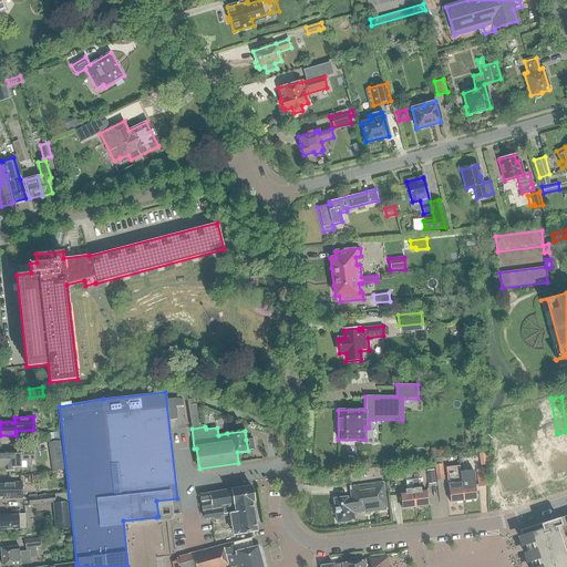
[(33,442),(49,442),(49,432),(32,433),(33,442)]
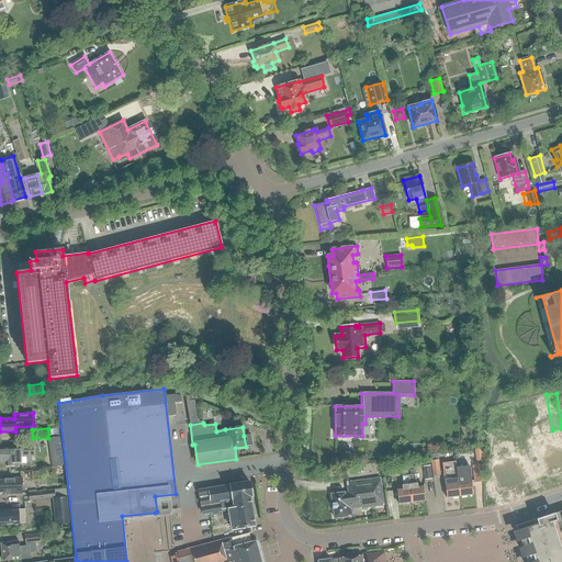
[(554,431),(542,435),(544,444),(541,444),(551,475),(561,471),(561,456),(554,431)]
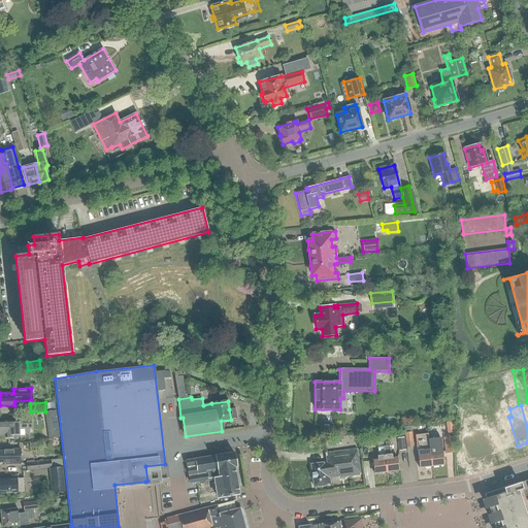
[(44,411),(48,438),(59,437),(56,410),(44,411)]
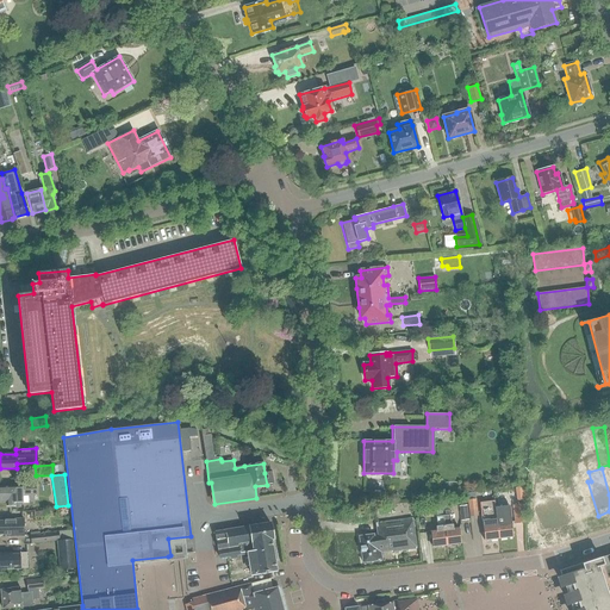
[(17,504),(23,504),(23,496),(35,495),(35,481),(24,481),(25,486),(0,486),(0,502),(6,502),(6,505),(17,505),(17,504)]
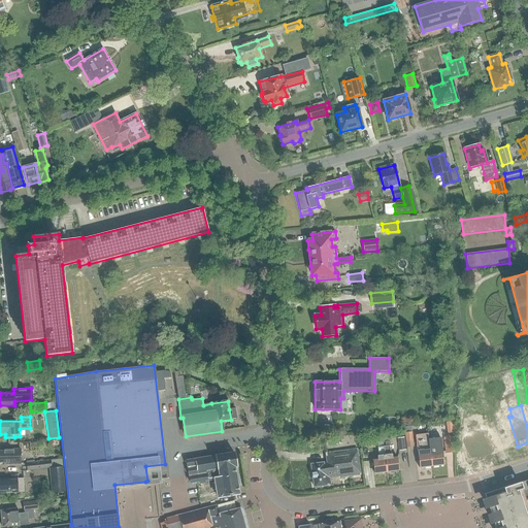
[(427,431),(427,433),(431,466),(443,465),(442,452),(441,452),(440,444),(434,444),(433,431),(427,431)]
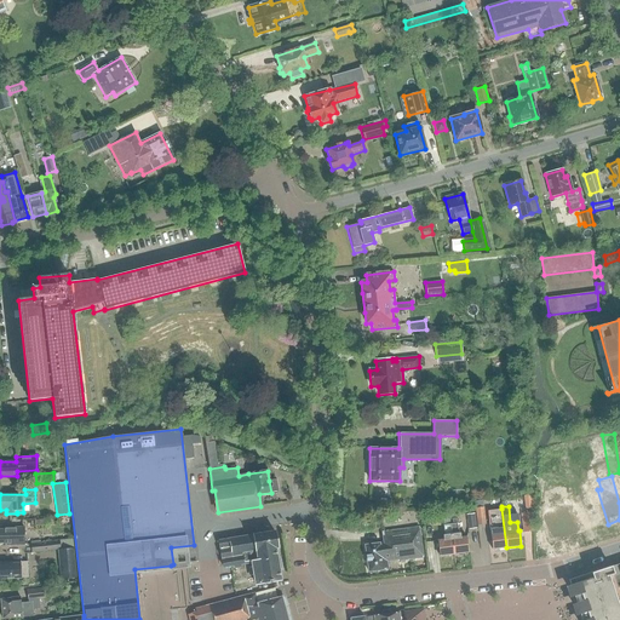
[(486,524),(483,507),(475,507),(477,526),(486,524)]
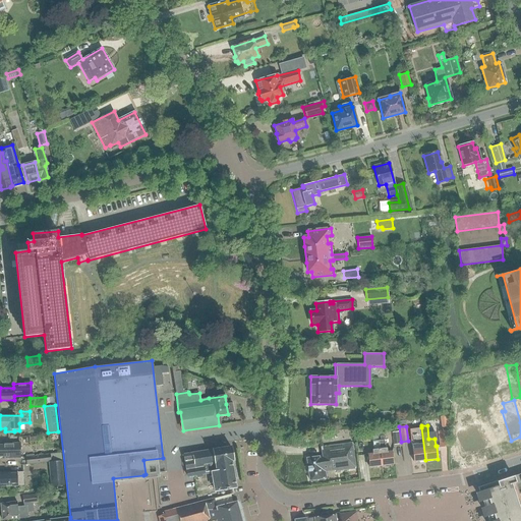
[(484,430),(461,436),(465,454),(496,448),(491,426),(483,427),(484,430)]
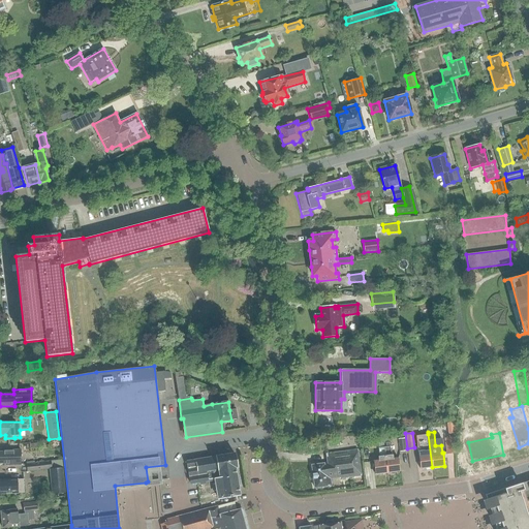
[(419,469),(432,467),(428,434),(415,436),(419,469)]
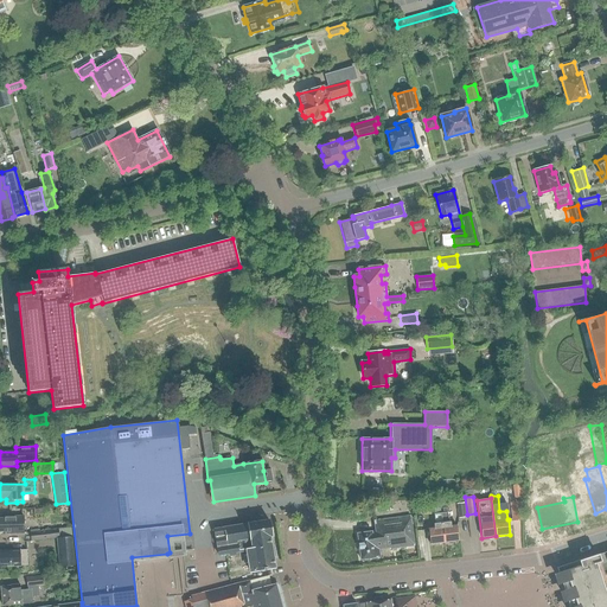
[(510,503),(512,521),(522,519),(521,502),(510,503)]
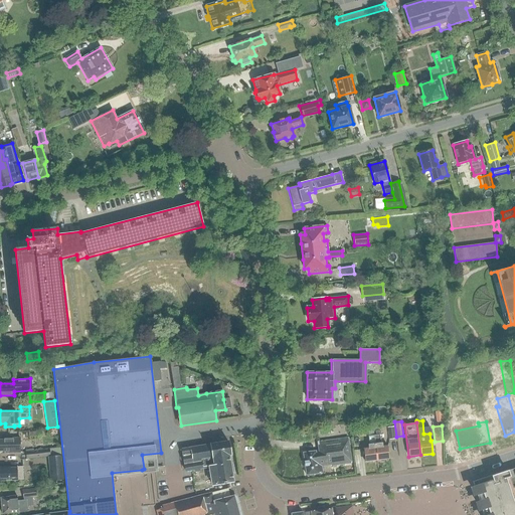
[(395,439),(393,426),(387,427),(388,440),(395,439)]
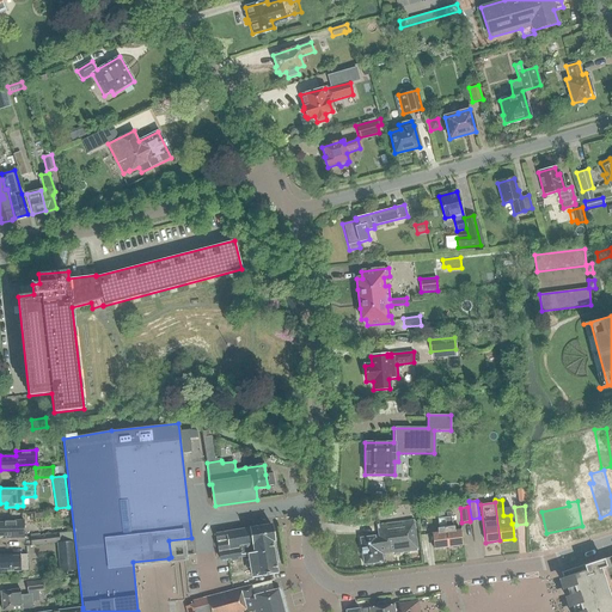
[(445,518),(448,548),(461,545),(460,530),(454,531),(453,526),(452,526),(450,513),(446,513),(446,518),(445,518)]
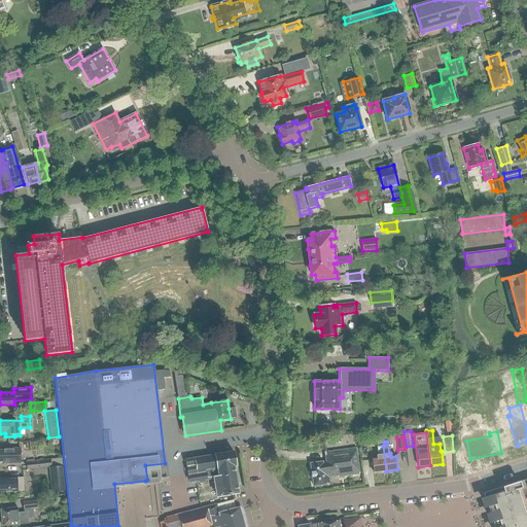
[(377,449),(371,450),(372,459),(373,472),(386,471),(384,458),(383,446),(383,443),(377,444),(377,449)]
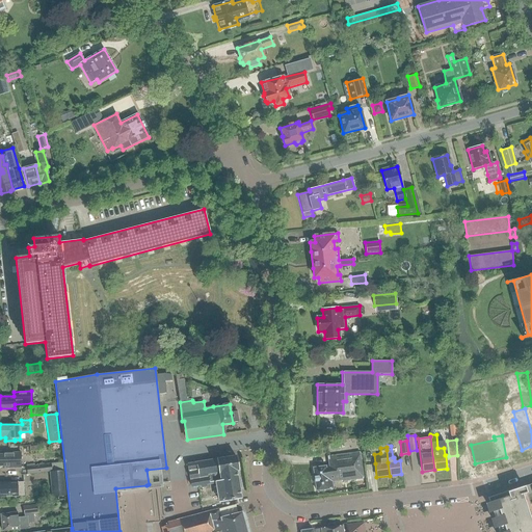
[(6,468),(20,468),(20,452),(5,453),(5,454),(0,454),(0,466),(5,467),(6,468)]
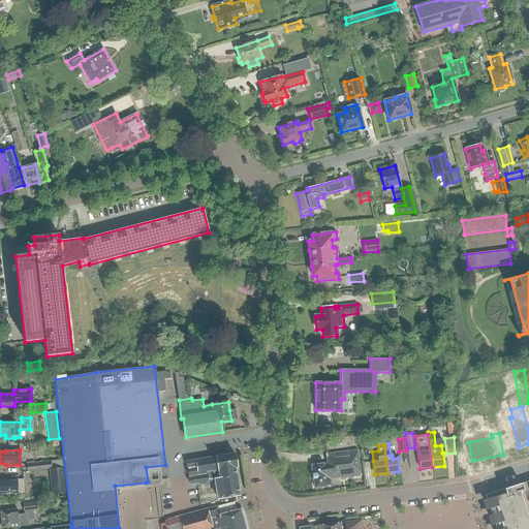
[(327,463),(311,465),(314,488),(331,486),(330,478),(339,477),(339,478),(361,475),(356,449),(325,454),(327,463)]
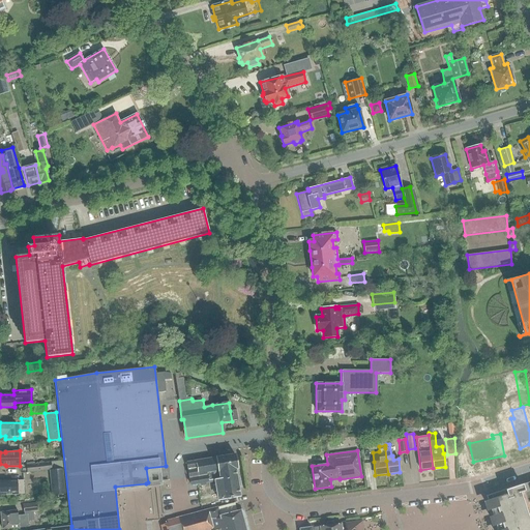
[(196,461),(196,462),(185,463),(189,484),(208,481),(214,480),(215,484),(213,486),(214,492),(216,492),(217,500),(239,496),(235,469),(237,468),(234,454),(196,461)]
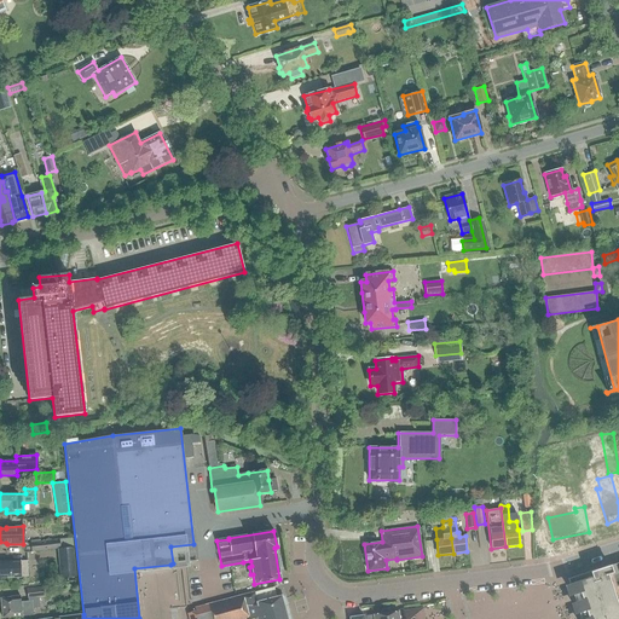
[(74,547),(75,538),(59,539),(59,538),(30,542),(32,551),(74,547)]
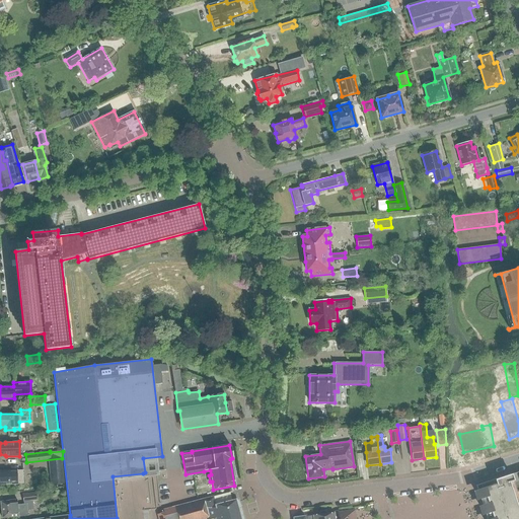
[(64,459),(50,460),(52,485),(66,483),(64,459)]
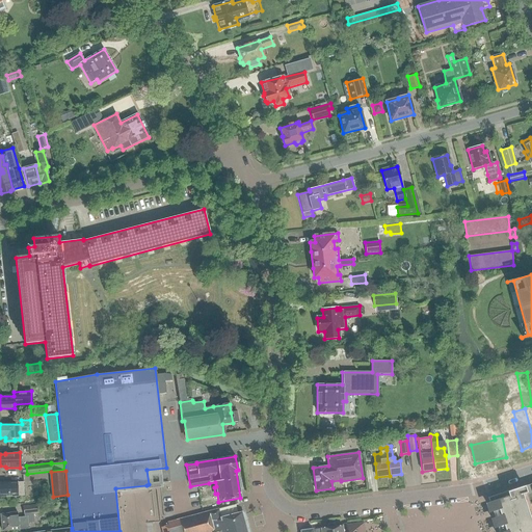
[(17,496),(23,496),(23,482),(17,482),(0,482),(0,497),(17,496)]
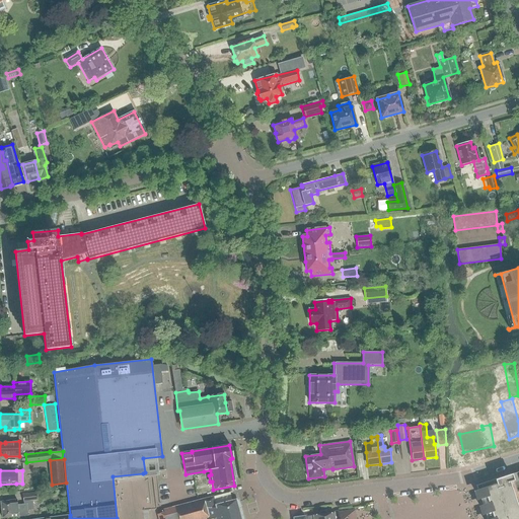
[(486,518),(518,518),(518,471),(500,478),(495,479),(495,480),(479,486),(480,489),(476,491),(486,518)]
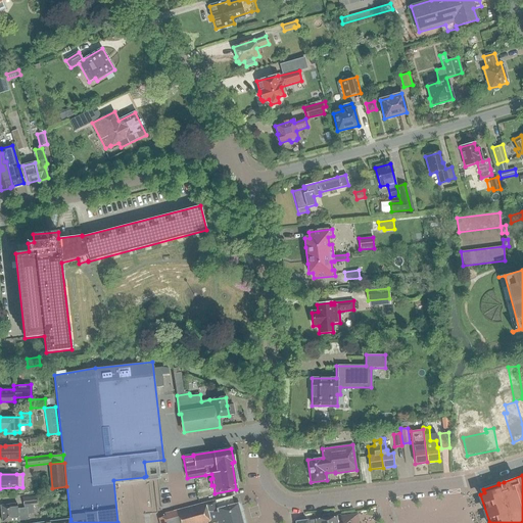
[(32,506),(37,505),(37,496),(22,497),(24,508),(17,509),(16,504),(8,505),(0,506),(2,522),(10,521),(10,522),(28,520),(27,515),(33,514),(32,506)]
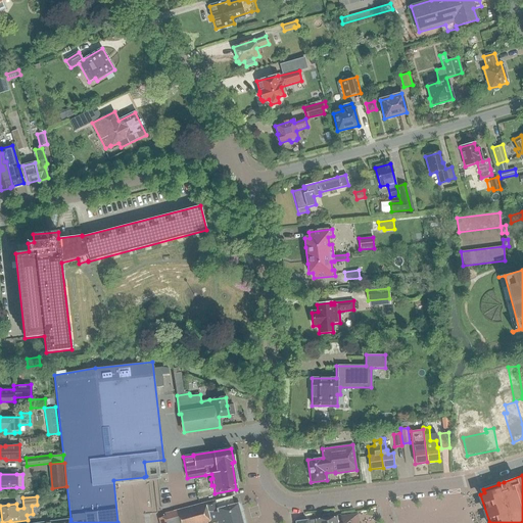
[(242,522),(237,504),(233,505),(231,496),(214,501),(216,508),(209,510),(212,522),(242,522)]
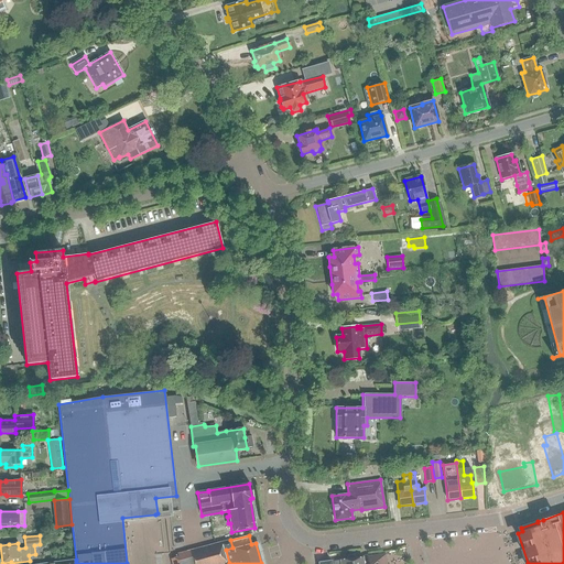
[(179,557),(171,559),(171,563),(196,563),(195,557),(187,559),(186,552),(177,554),(179,557)]
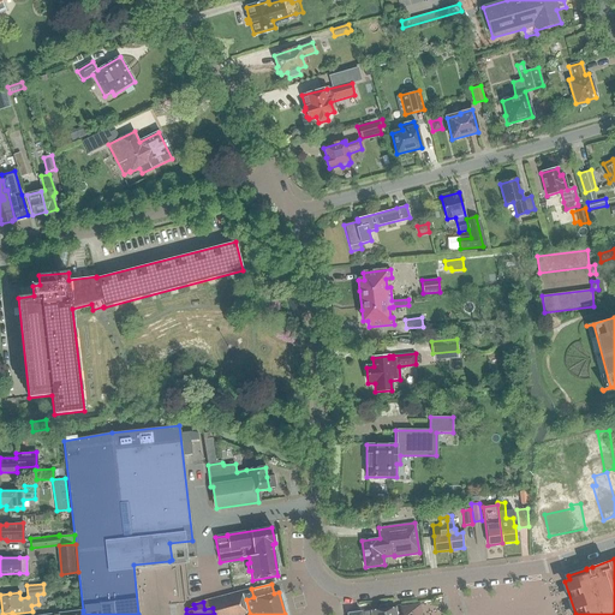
[(396,614),(395,608),(395,603),(387,604),(378,605),(377,610),(369,611),(369,614),(396,614)]
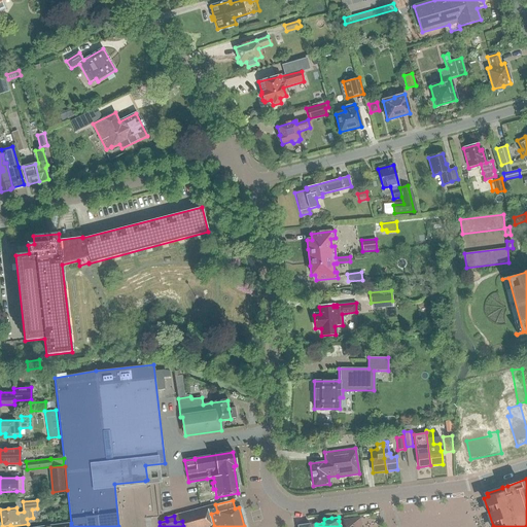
[(360,526),(359,518),(342,520),(342,526),(360,526)]
